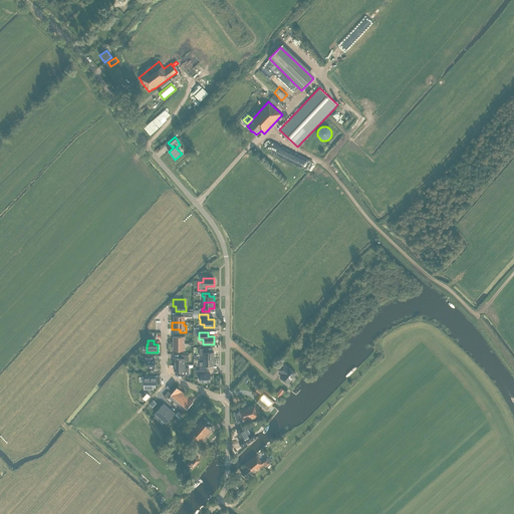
[(203,355),(203,358),(214,358),(214,352),(207,352),(207,348),(200,348),(200,355),(203,355)]
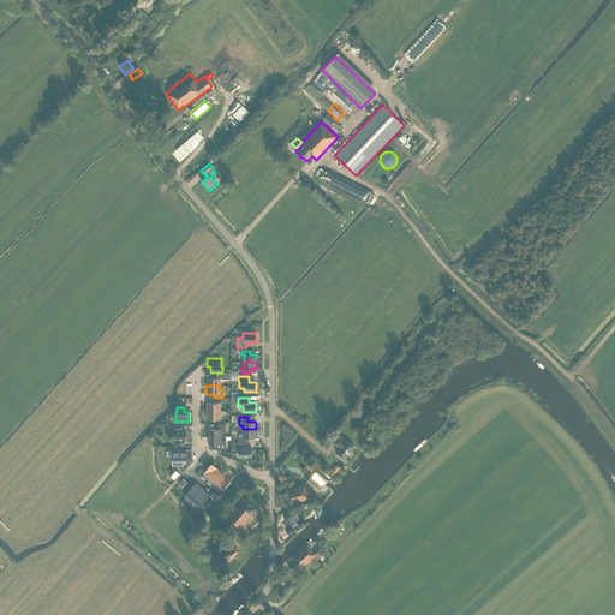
[(208,429),(208,436),(221,436),(221,431),(226,431),(226,425),(216,425),(216,429),(208,429)]
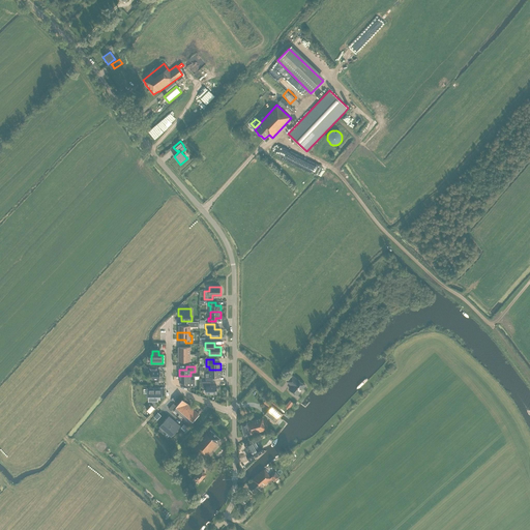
[(221,377),(221,370),(209,370),(209,374),(206,374),(206,380),(213,380),(213,377),(221,377)]
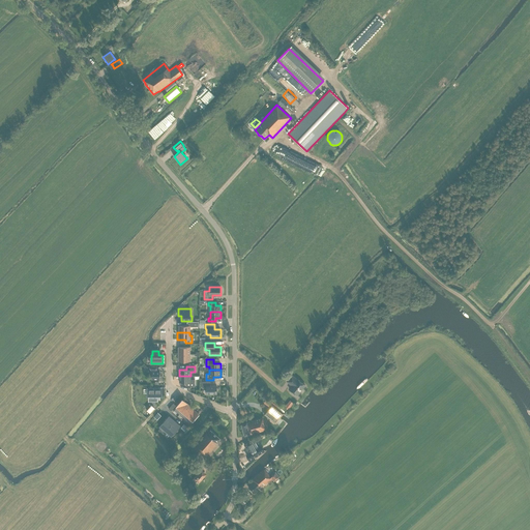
[(302,388),(305,385),(298,379),(297,380),(292,375),(287,381),(293,386),(290,389),(297,395),(300,391),(301,391),(302,389),(302,388)]
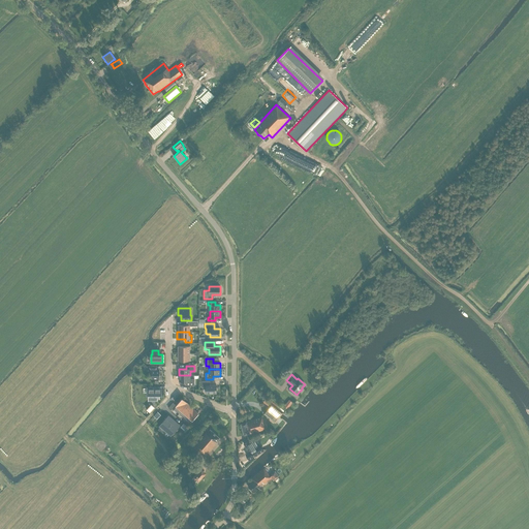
[(190,379),(190,375),(179,375),(179,381),(186,381),(186,385),(194,385),(194,379),(190,379)]
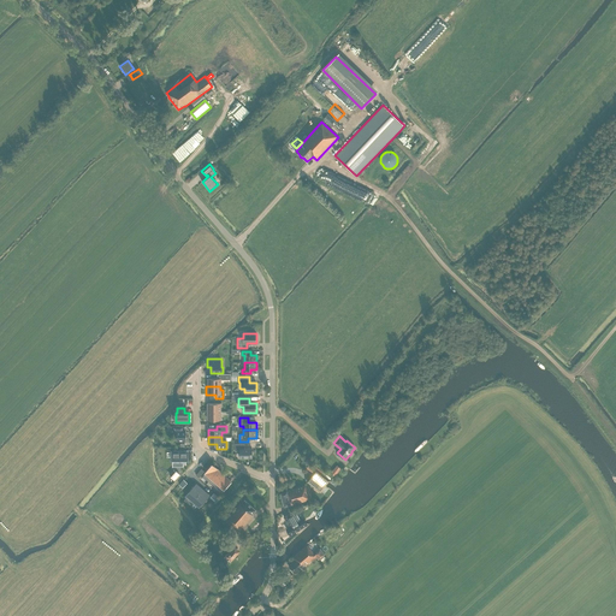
[(244,449),(244,444),(235,444),(235,450),(241,450),(241,458),(253,458),(253,449),(244,449)]
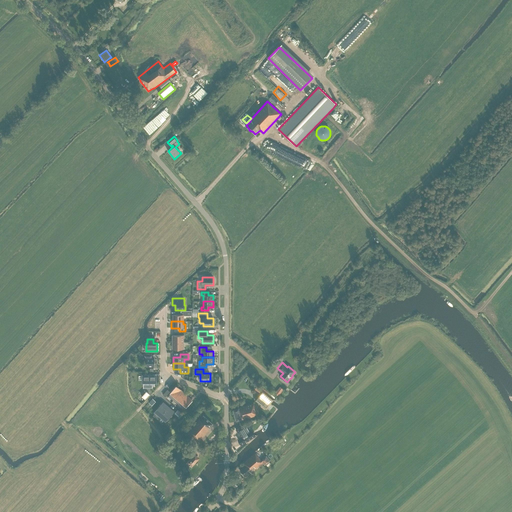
[(151,376),(143,376),(143,383),(144,383),(144,389),(149,389),(149,387),(155,387),(155,383),(157,383),(157,378),(151,378),(151,376)]
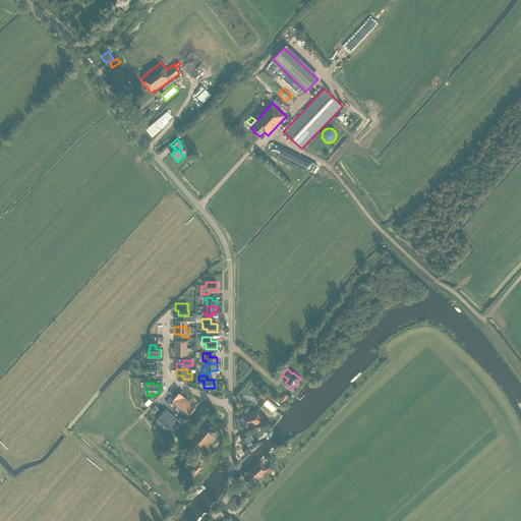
[(171,403),(176,407),(184,398),(179,393),(174,399),(174,400),(171,403)]
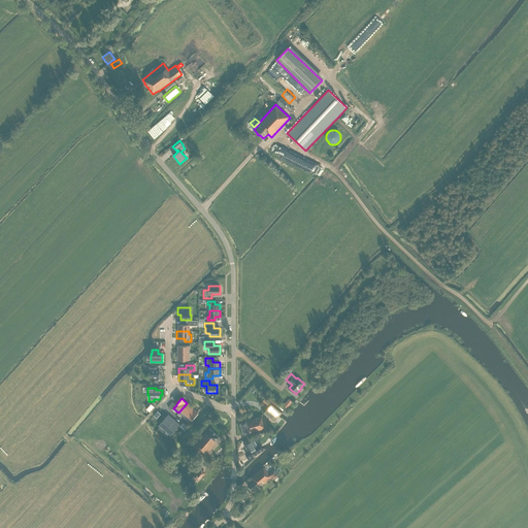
[(193,407),(187,403),(178,413),(184,418),(193,407)]
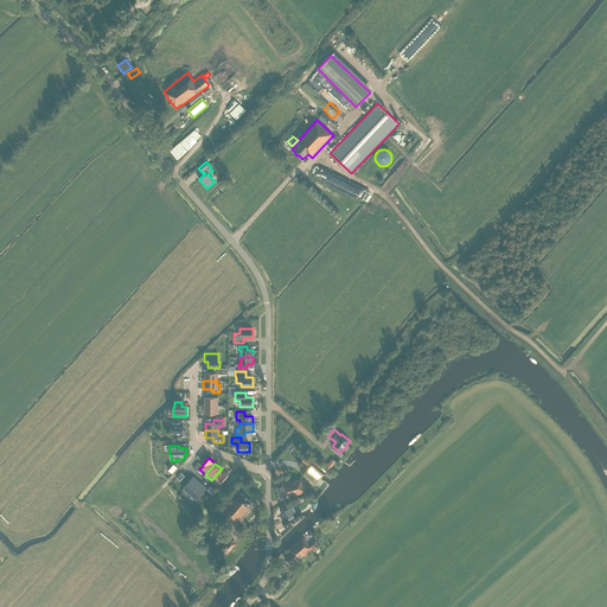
[(304,474),(315,484),(324,473),(312,464),(304,474)]
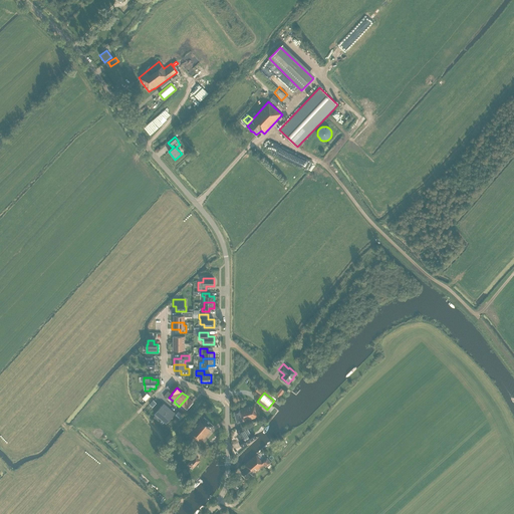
[(193,402),(188,397),(179,407),(184,411),(187,408),(193,402)]
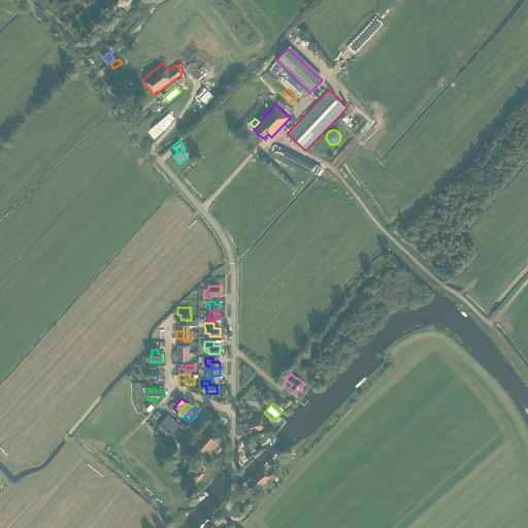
[(173,419),(168,414),(159,425),(164,430),(173,419)]
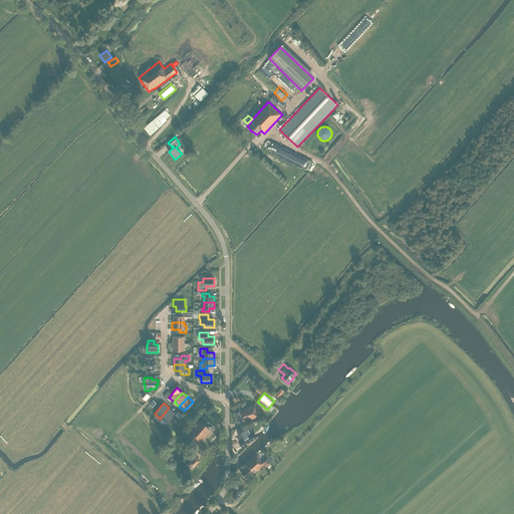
[(243,422),(258,417),(257,413),(255,405),(240,410),(234,412),(237,423),(243,421),(243,422)]
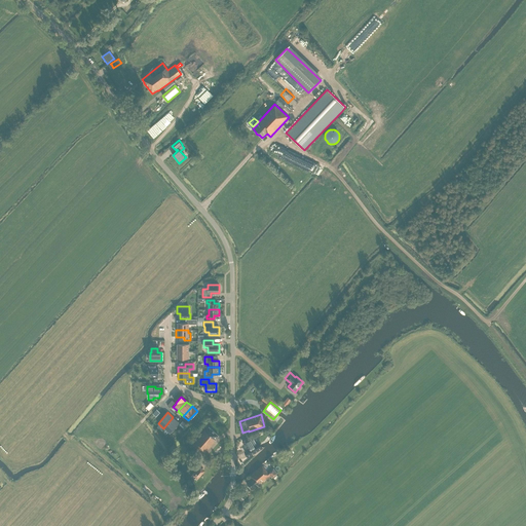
[(179,422),(173,417),(163,428),(170,434),(179,422)]
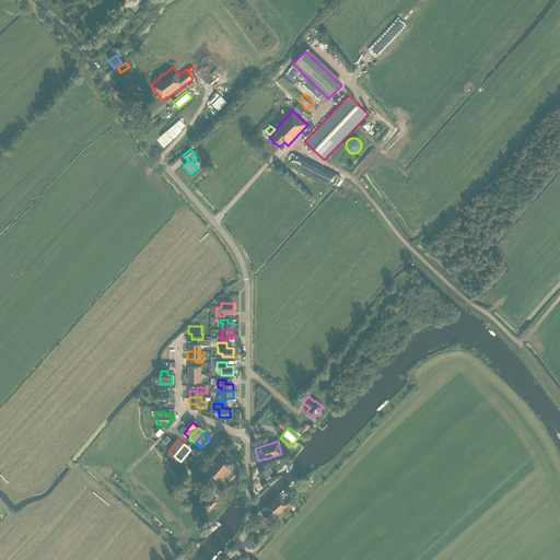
[(233,464),(222,455),(219,458),(218,457),(206,471),(213,479),(214,479),(218,482),(229,470),(228,469),(233,464)]
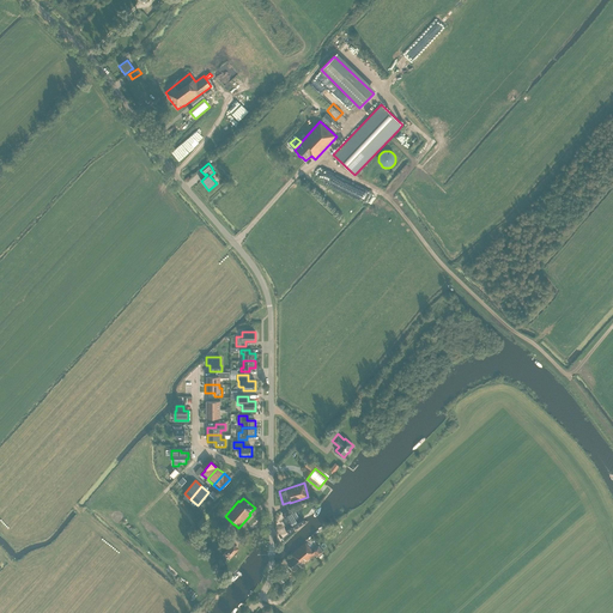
[(302,516),(299,517),(293,508),(283,514),(289,525),(285,527),(289,533),(305,522),(302,516)]
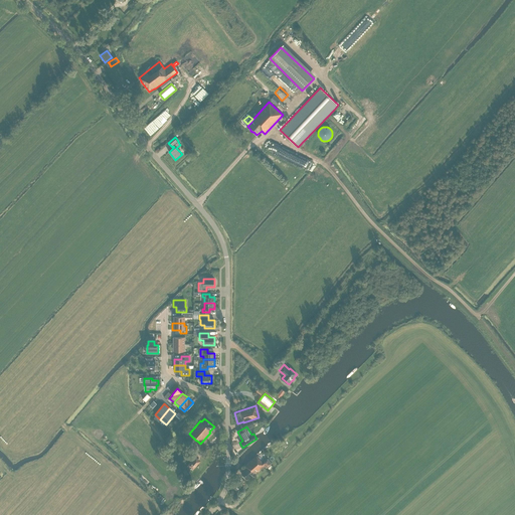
[(247,468),(241,473),(247,480),(252,476),(252,475),(265,465),(267,468),(272,463),(268,459),(263,463),(256,456),(245,466),(247,468)]
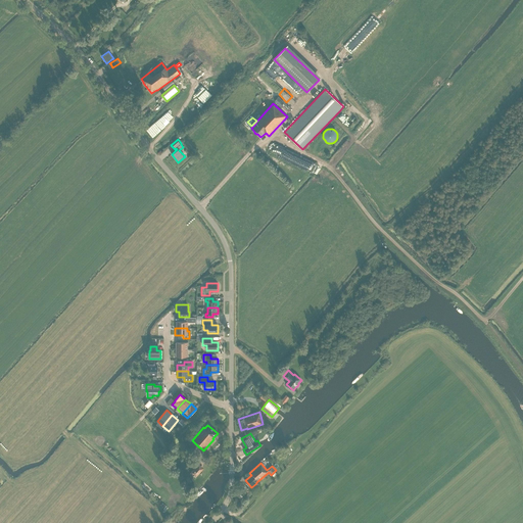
[(204,468),(199,465),(197,467),(196,466),(191,471),(192,472),(192,473),(196,477),(204,468)]
